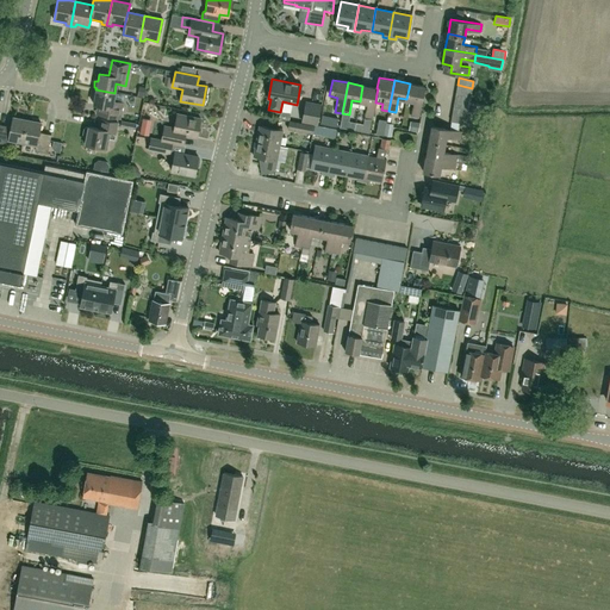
[(410,83),(406,99),(414,101),(411,114),(418,117),(424,86),(410,83)]
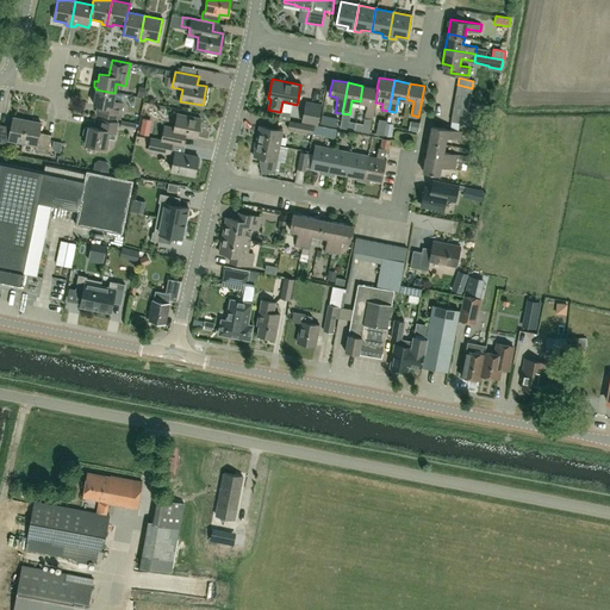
[(472,88),(458,85),(456,92),(471,95),(472,88)]
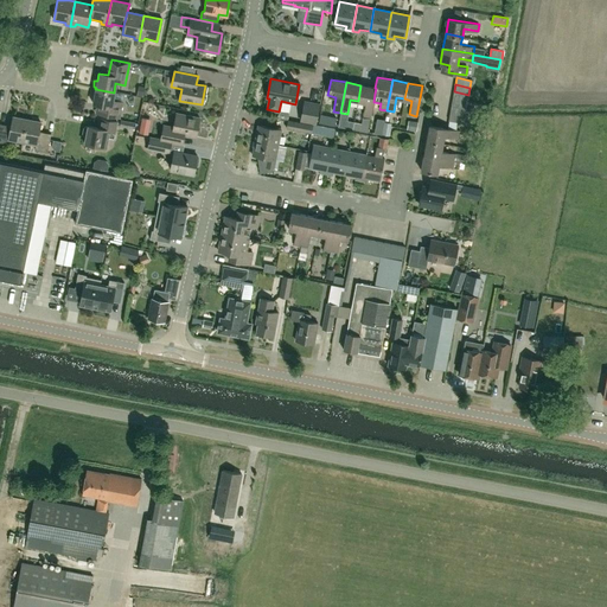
[(375,88),(360,85),(358,101),(365,102),(363,116),(370,117),(374,102),(375,94),(376,88),(375,88)]
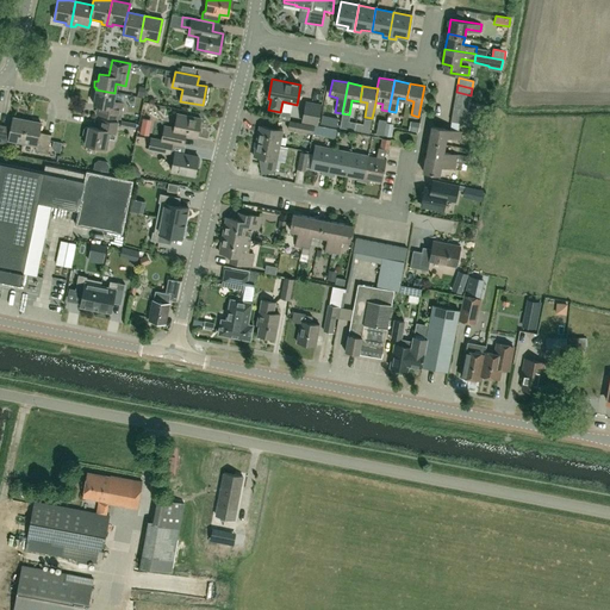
[(114,93),(95,89),(93,105),(103,106),(101,114),(119,118),(122,103),(112,101),(114,93)]
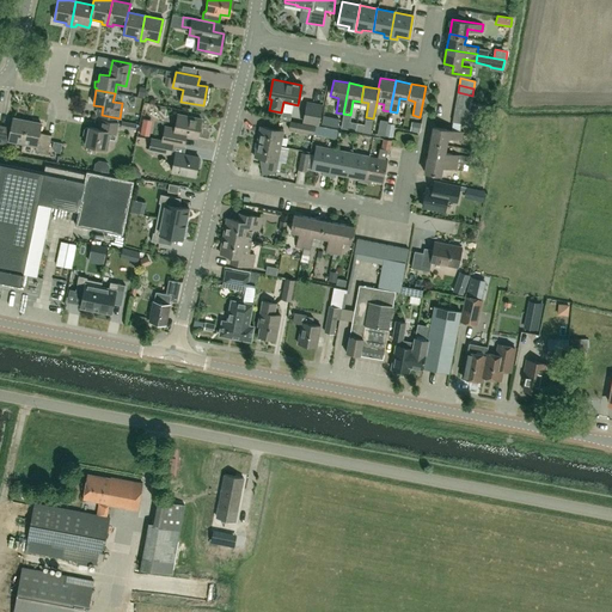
[(458,92),(456,101),(471,103),(472,96),(458,92)]
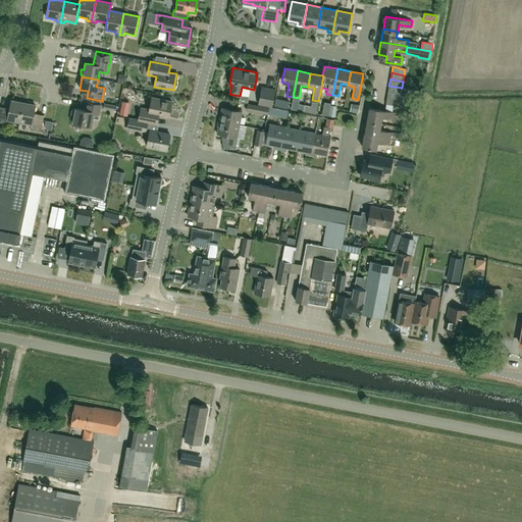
[(388,86),(387,92),(401,94),(402,88),(388,86)]
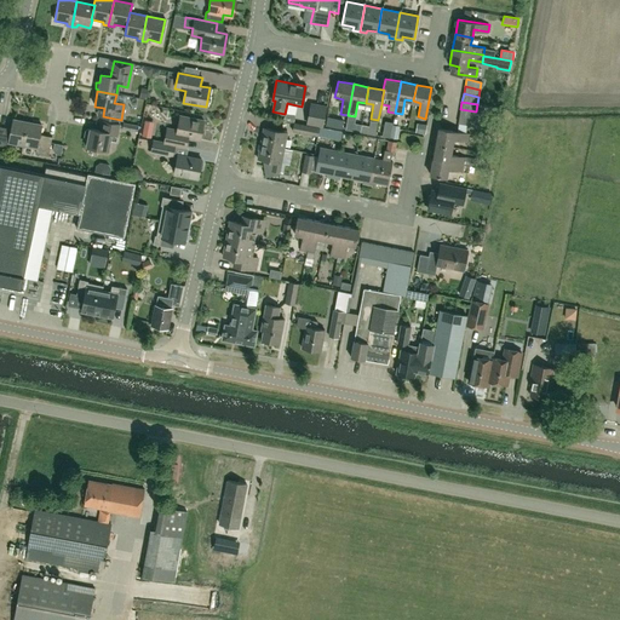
[(310,103),(306,125),(323,127),(327,105),(310,103)]
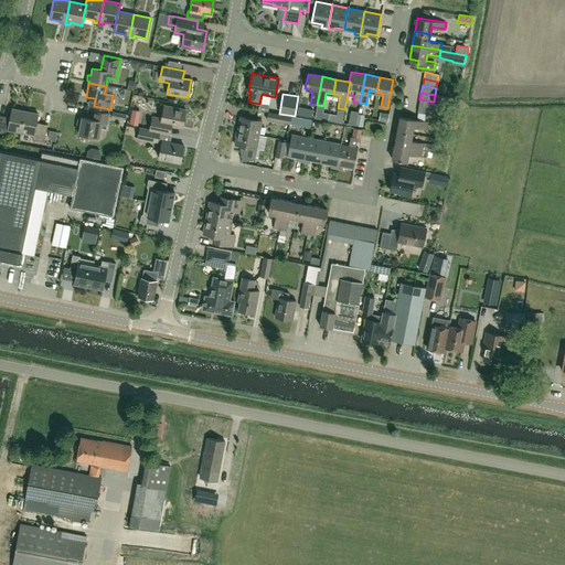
[(419,99),(418,106),(433,108),(434,102),(419,99)]
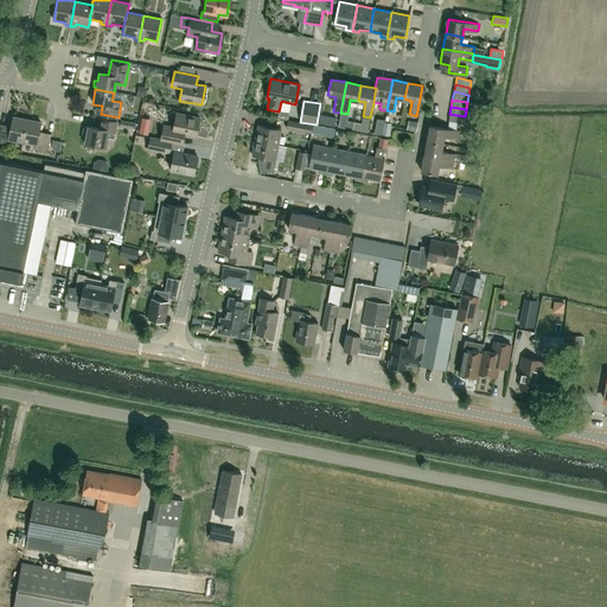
[(160,140),(172,142),(177,144),(179,134),(195,138),(199,117),(176,114),(173,128),(163,126),(160,139),(160,140)]
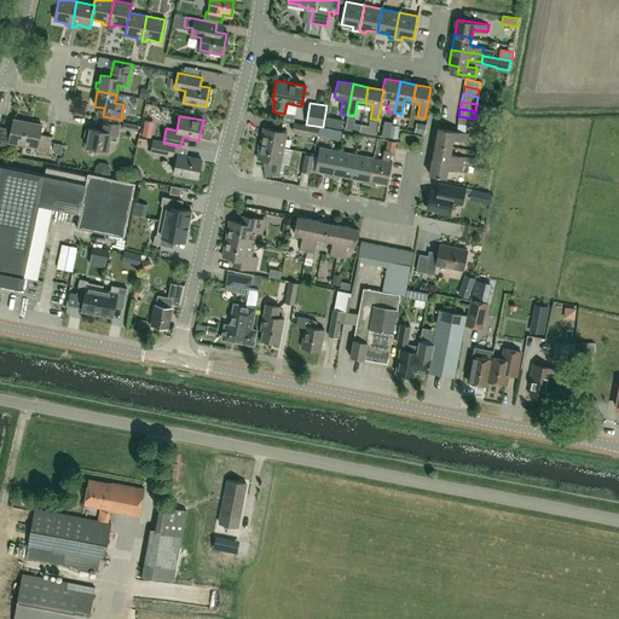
[(474,119),(458,116),(457,123),(473,126),(474,119)]
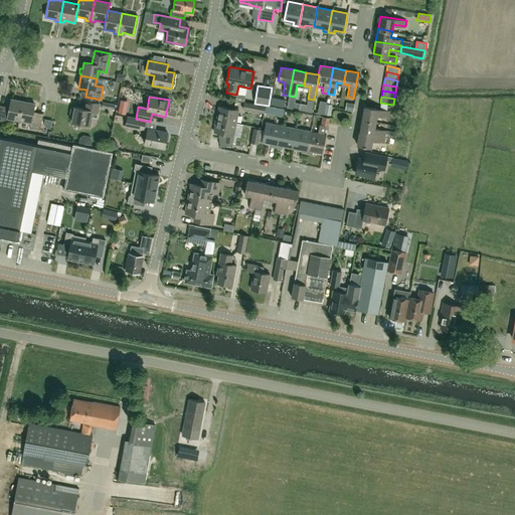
[(9,106),(0,104),(0,121),(7,122),(8,118),(18,121),(22,101),(10,99),(9,106)]
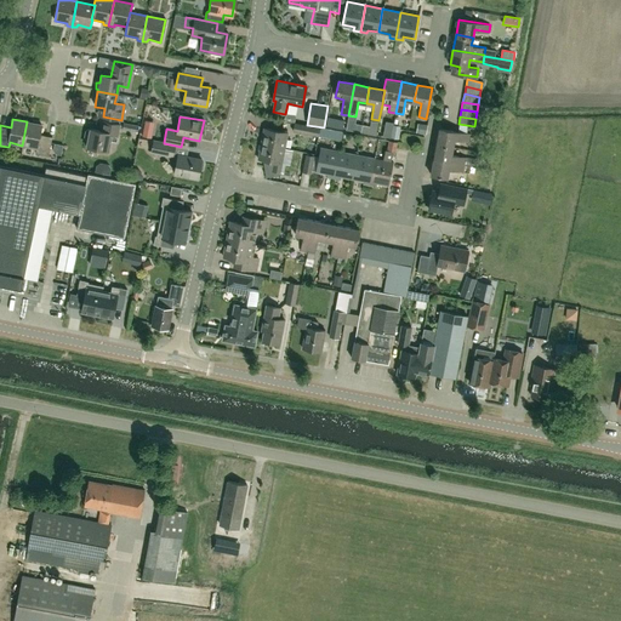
[(146,120),(142,136),(152,138),(155,123),(146,120)]
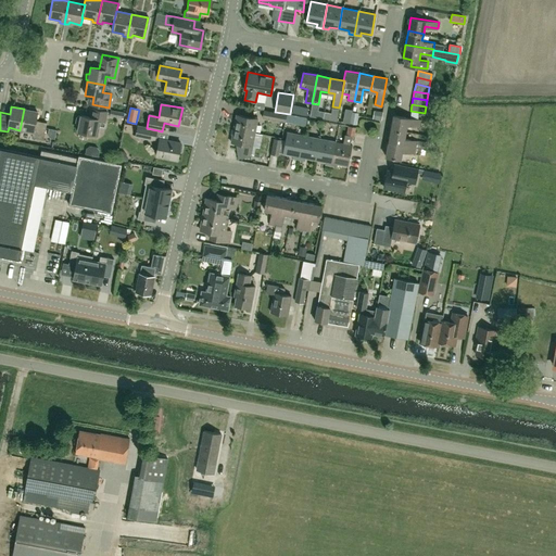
[(339,109),(332,108),(331,113),(324,112),(323,119),(337,122),(339,109)]
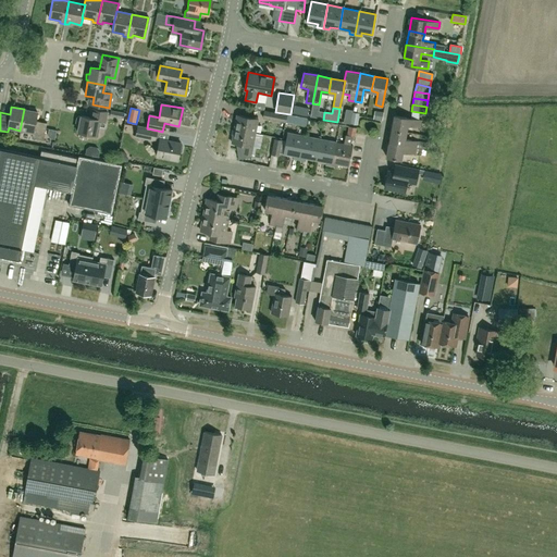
[(24,109),(20,131),(33,133),(32,136),(44,138),(47,122),(35,120),(37,112),(24,109)]
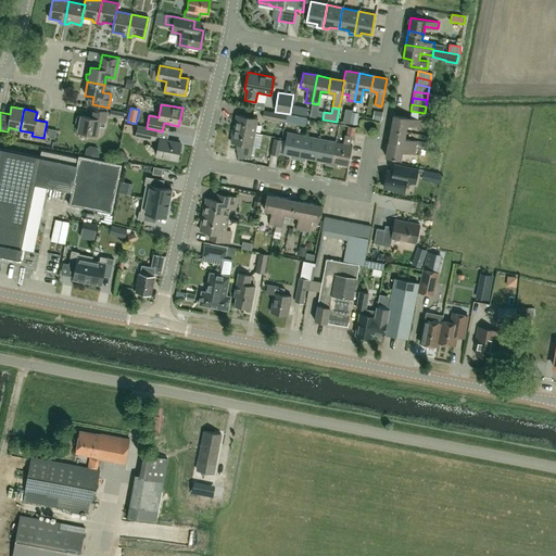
[(80,115),(80,116),(78,115),(76,116),(75,123),(76,125),(79,125),(78,131),(97,135),(99,126),(104,127),(106,112),(91,109),(89,117),(80,115)]
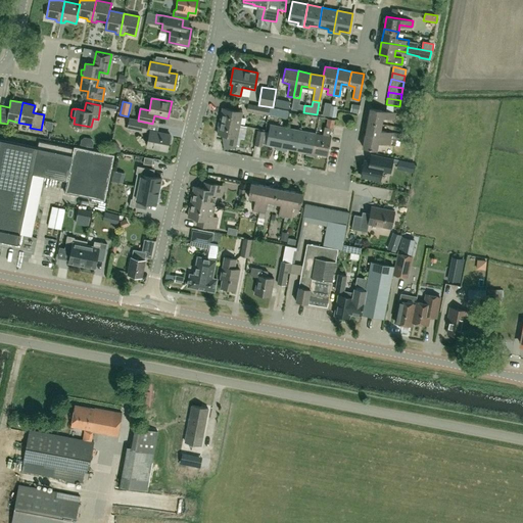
[(270,107),(248,103),(246,110),(269,115),(270,107)]
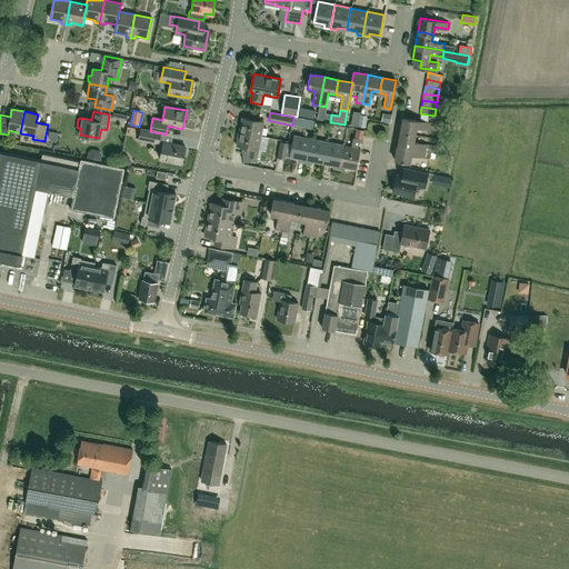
[(382,113),(381,121),(390,123),(392,115),(382,113)]
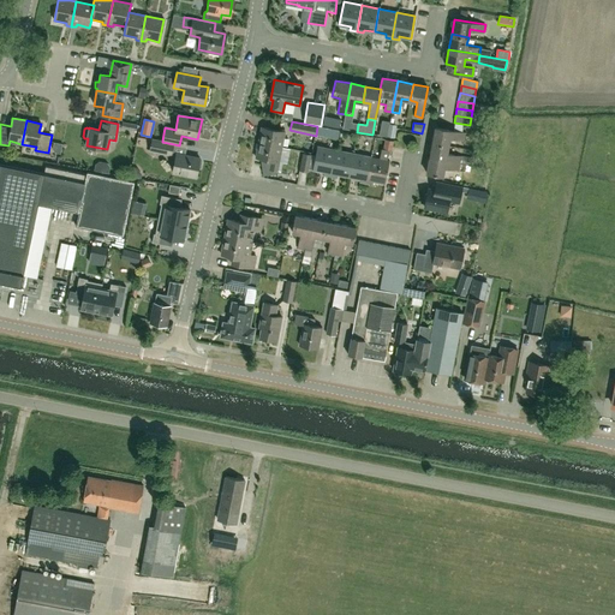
[(388,132),(387,137),(394,138),(396,125),(389,124),(388,132)]
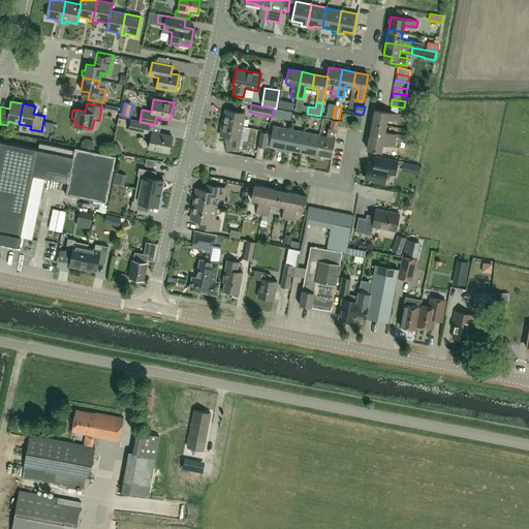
[(371,122),(385,124),(387,118),(399,120),(400,114),(373,109),(371,122)]
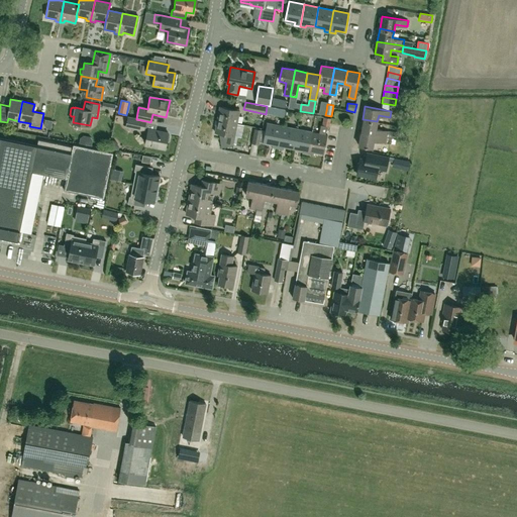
[(219,107),(217,119),(236,123),(239,110),(219,107)]
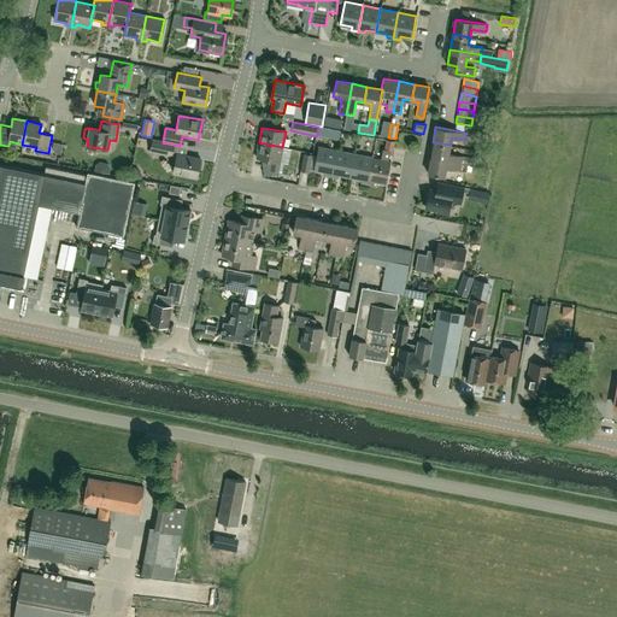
[(163,142),(163,141),(152,139),(151,146),(150,152),(172,157),(175,145),(163,142)]
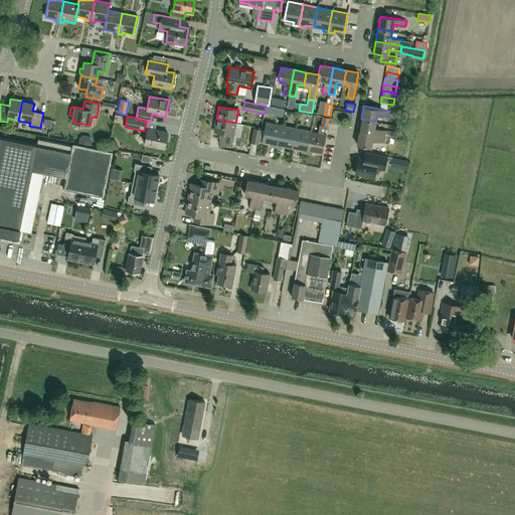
[(327,130),(330,118),(323,117),(320,128),(327,130)]
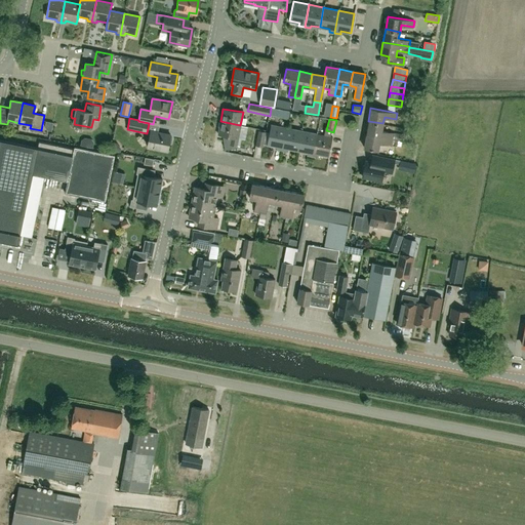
[(240,125),(220,121),(217,134),(226,136),(227,140),(226,140),(225,142),(224,142),(224,143),(224,144),(225,150),(236,148),(237,146),(236,146),(240,125)]
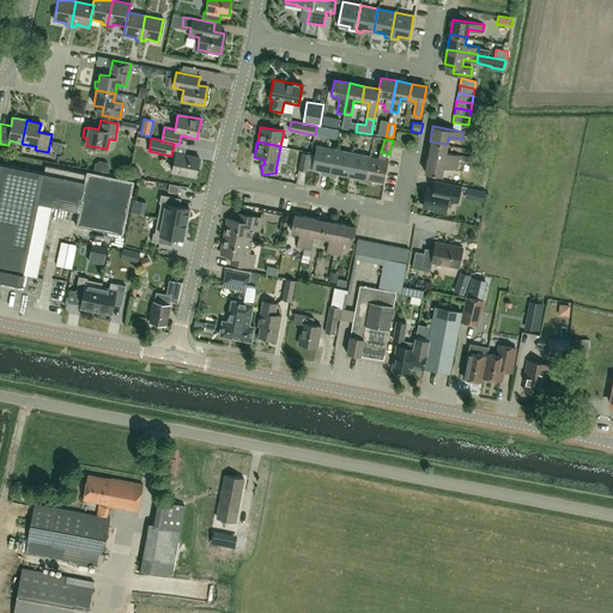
[(447,144),(430,141),(428,156),(459,162),(460,155),(445,152),(447,144)]
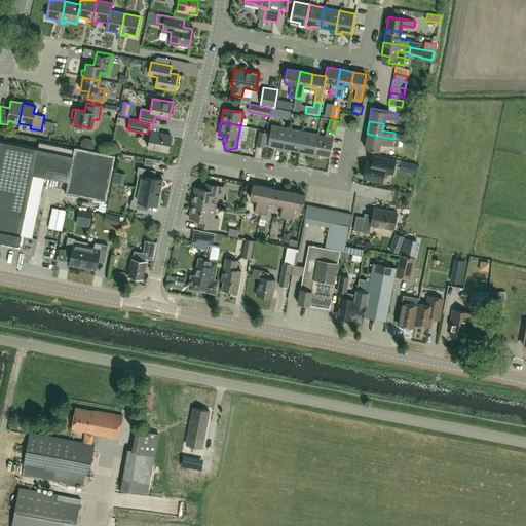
[(282,150),(287,127),(270,125),(267,145),(276,147),(276,149),(282,150)]
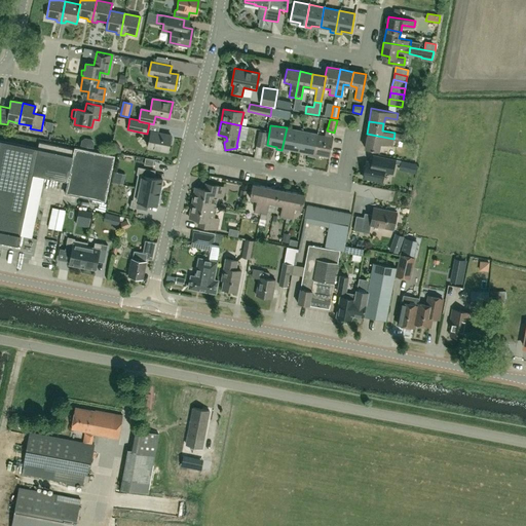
[(302,130),(287,127),(282,150),(288,151),(288,148),(298,150),(302,130)]
